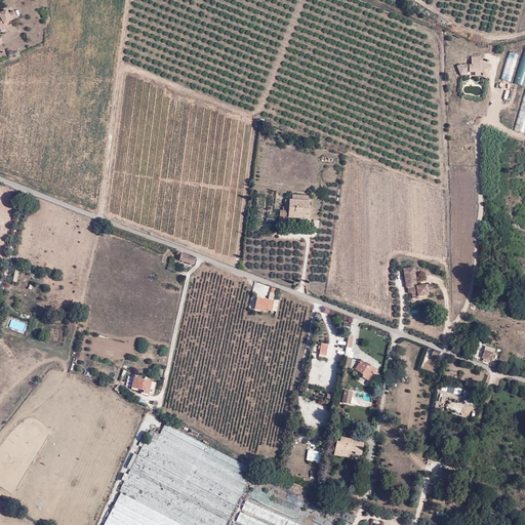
[(450,0),(440,0),(439,6),(449,9),(450,0)]
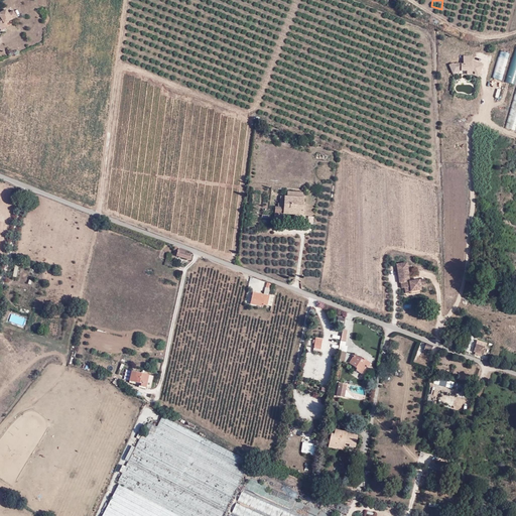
[(460,0),(448,0),(444,15),(455,18),(460,0)]
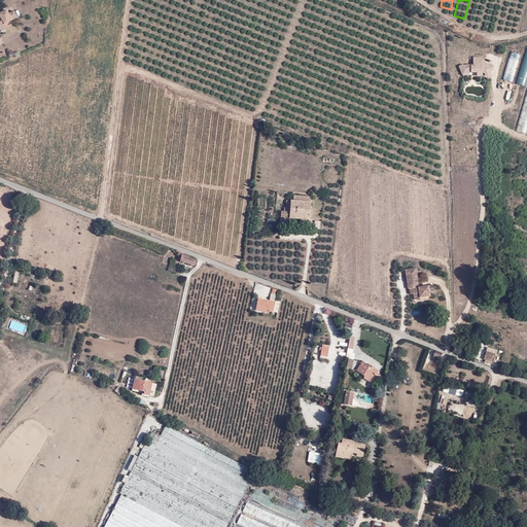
[(6,9),(0,12),(0,29),(1,33),(14,26),(11,21),(18,18),(14,10),(8,13),(6,9)]
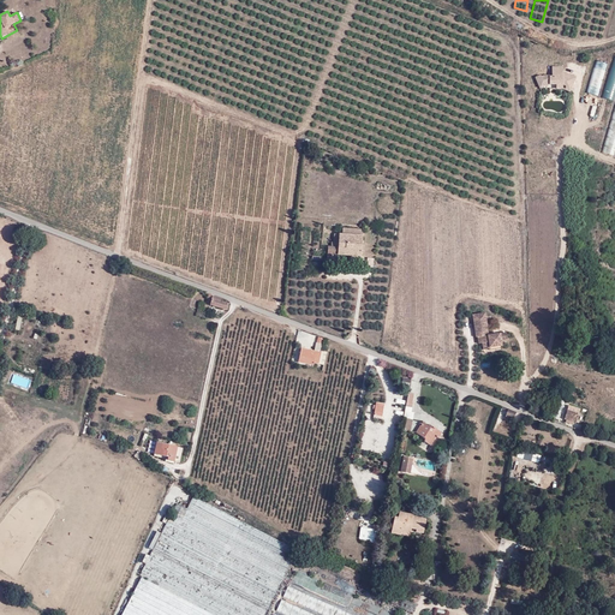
[(608,64),(595,60),(585,93),(598,96),(608,64)]
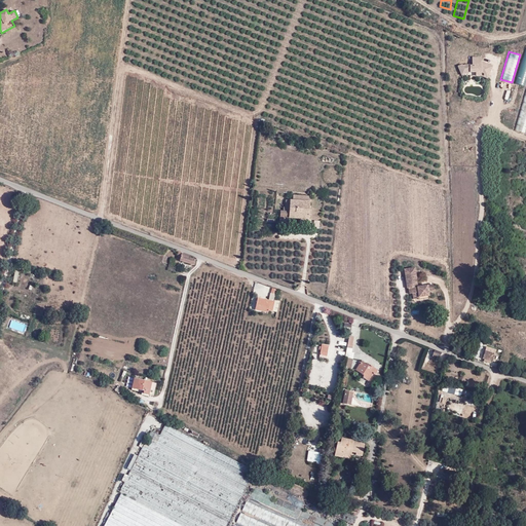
[(457,66),(462,77),(470,72),(477,72),(477,76),(482,76),(482,72),(485,73),(488,77),(492,65),(482,60),(482,57),(472,55),(473,64),(463,64),(457,66)]
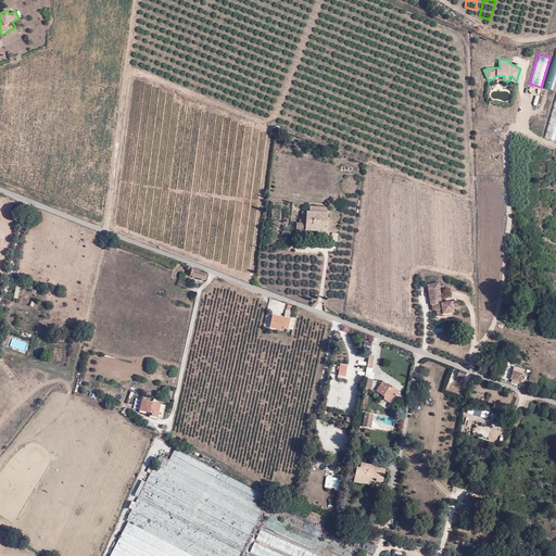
[(555,136),(555,96),(544,136),(555,139),(555,136)]
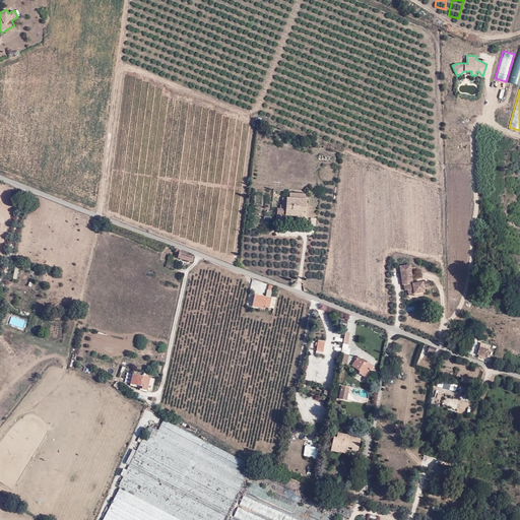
[(305,217),(307,194),(290,192),(289,198),(280,197),(279,210),(276,210),(276,214),(305,217)]
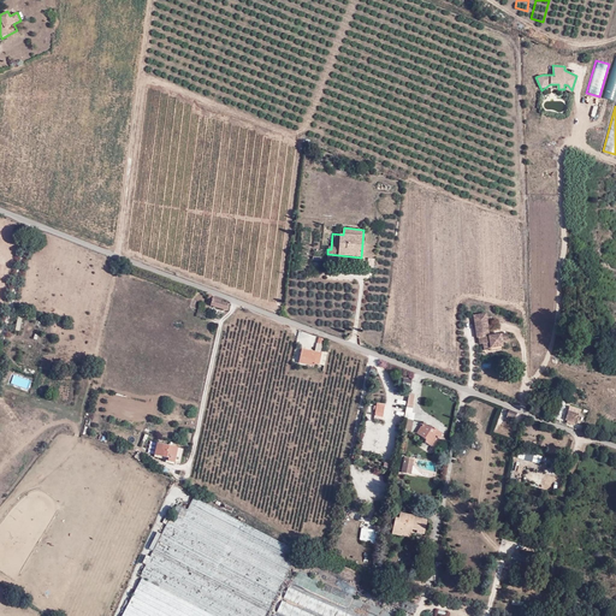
[(223,298),(209,294),(207,303),(227,311),(230,303),(221,301),(223,298)]
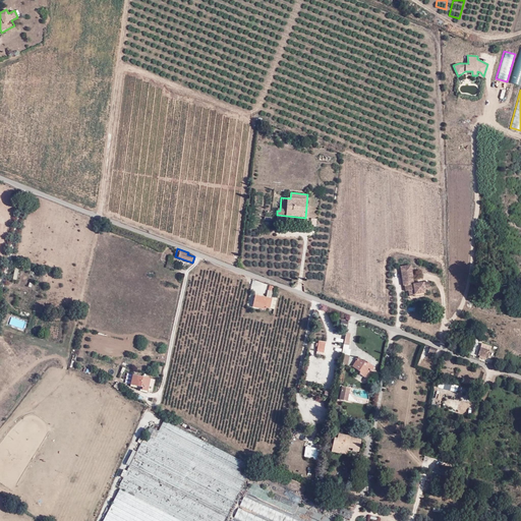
[(415,295),(424,293),(424,289),(429,288),(428,282),(413,285),(410,266),(400,268),(403,286),(404,286),(406,291),(409,291),(409,297),(415,295)]
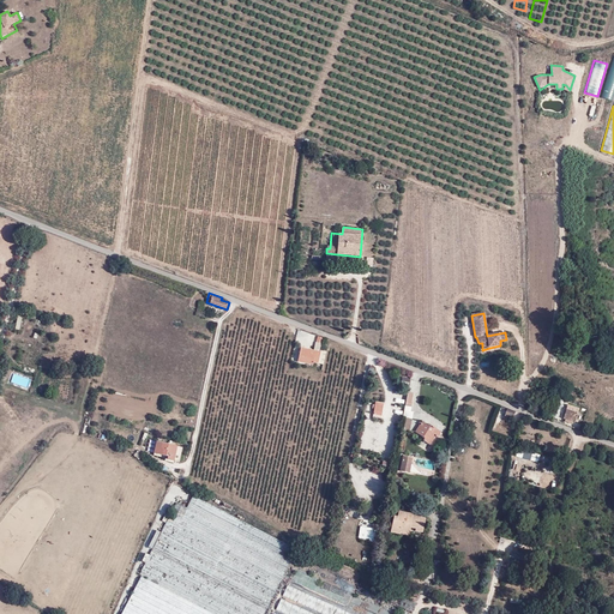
[(324,338),(318,337),(315,350),(300,348),(298,361),(313,366),(314,362),(318,363),(324,338)]
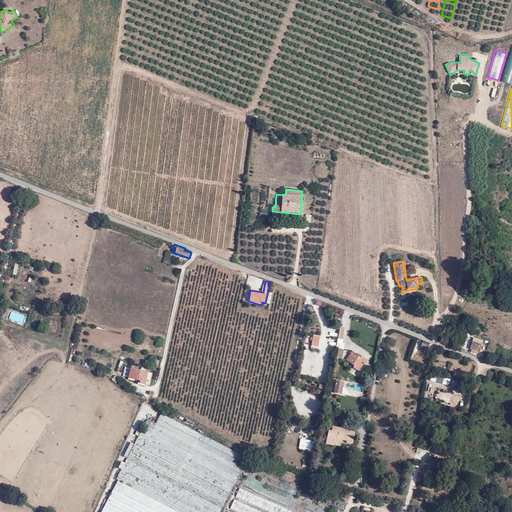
[(345,327),(340,326),(336,348),(344,350),(345,344),(342,343),(345,327)]
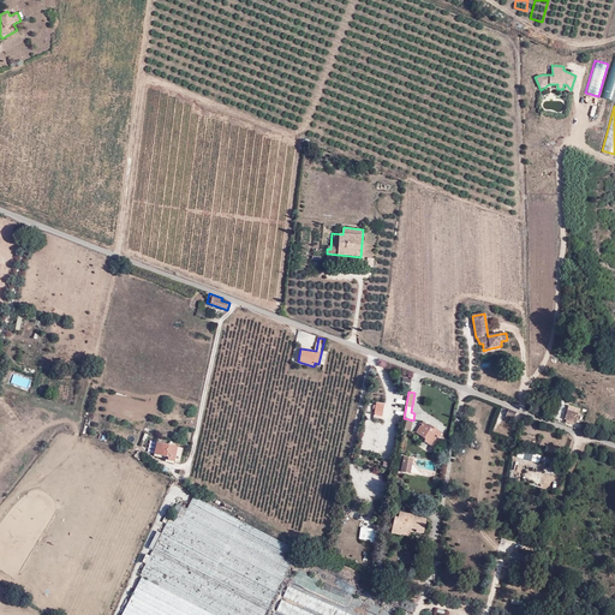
[(384,404),(376,402),(375,415),(382,416),(384,404)]
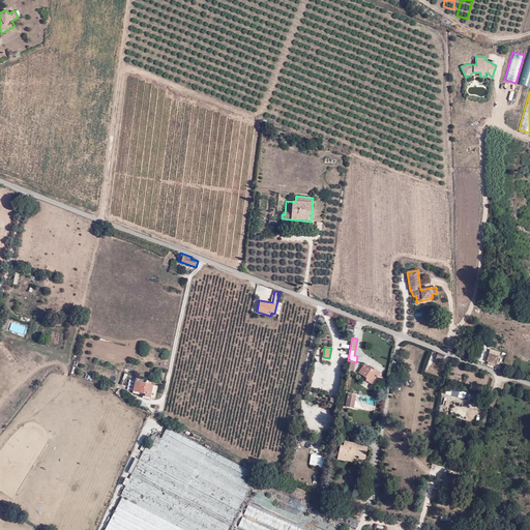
[(489,348),(486,363),(497,365),(500,350),(489,348)]
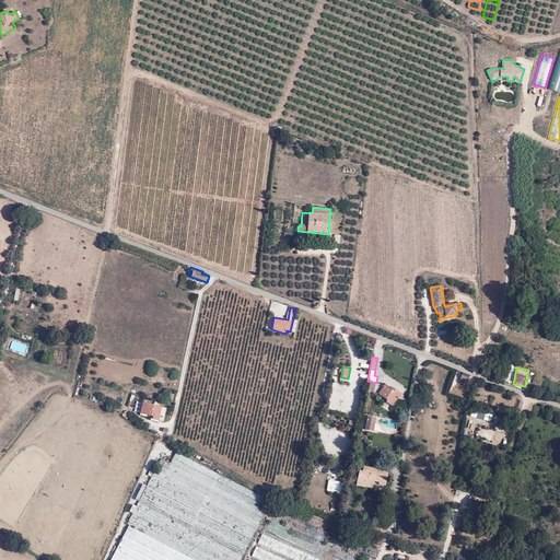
[(394,391),(384,384),(378,394),(387,399),(386,400),(393,406),(398,398),(399,399),(403,394),(395,389),(394,391)]
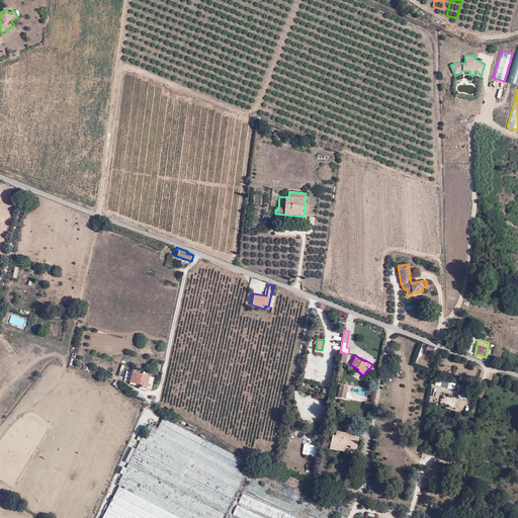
[(307,366),(305,373),(313,375),(314,367),(307,366)]
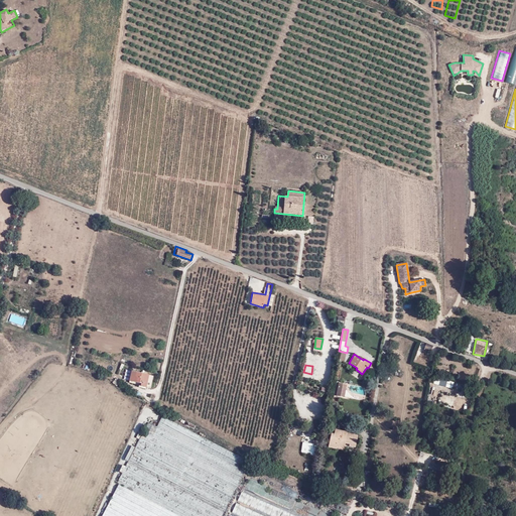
[(324,365),(323,368),(321,368),(319,377),(327,379),(330,369),(328,369),(329,366),(324,365)]
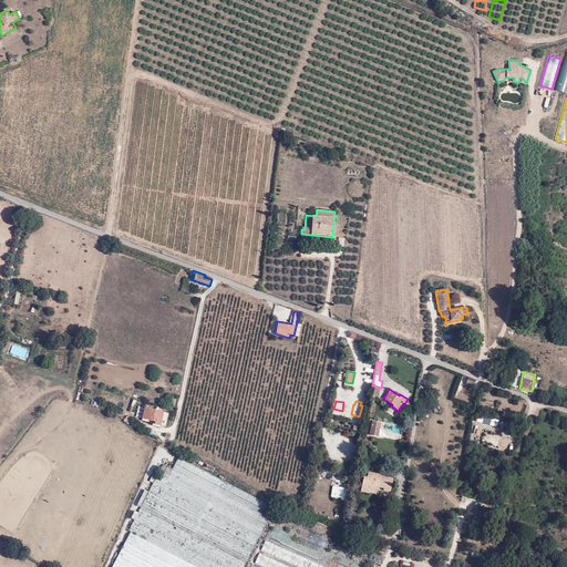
[(164,412),(144,408),(142,418),(154,421),(154,423),(161,425),(164,412)]
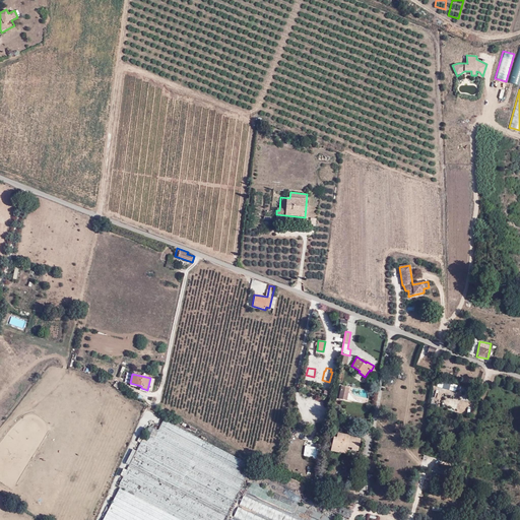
[(347,399),(349,387),(341,386),(339,398),(347,399)]
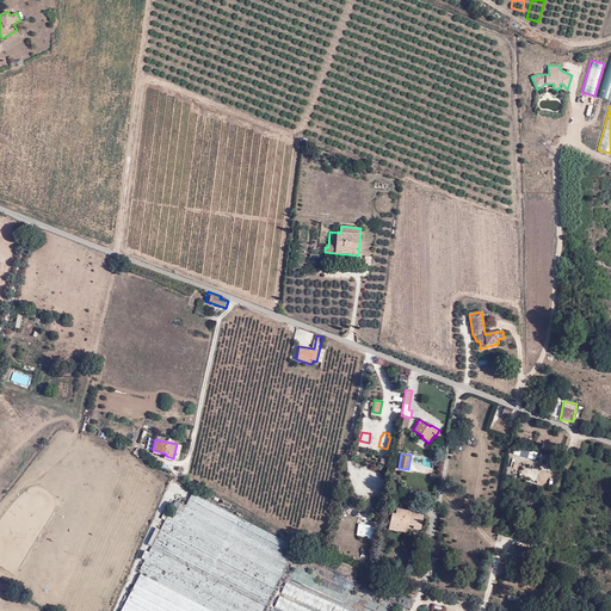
[(177,498),(141,571),(216,610),(260,610),(295,545),(192,491),(185,503),(177,498)]
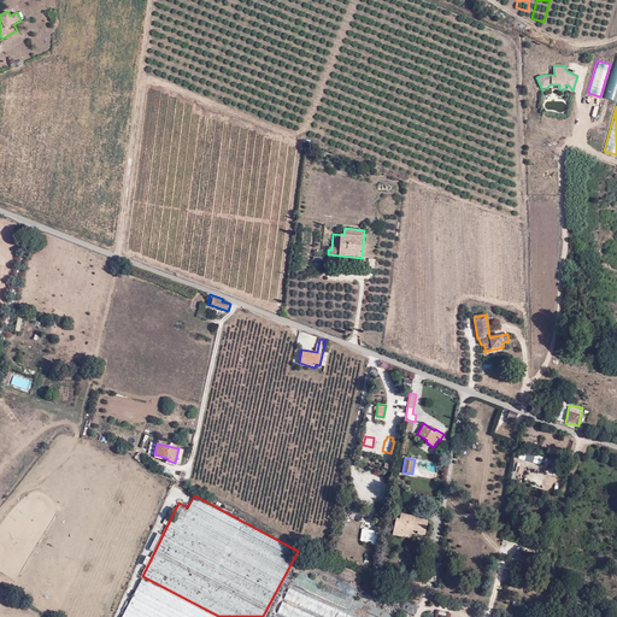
[(399,517),(395,517),(392,535),(412,540),(413,534),(427,536),(429,519),(416,517),(413,515),(400,512),(399,517)]
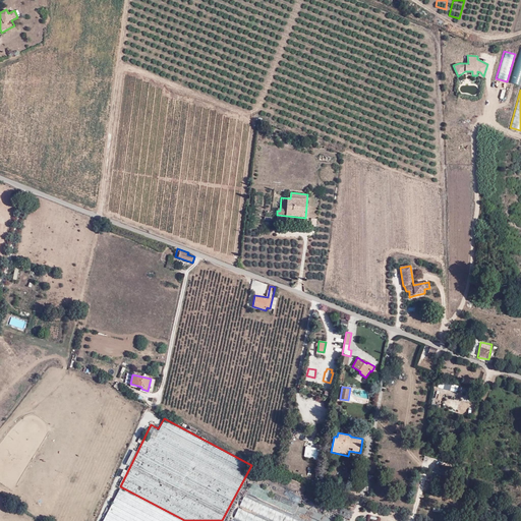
[(317,449),(310,448),(309,457),(316,458),(317,449)]
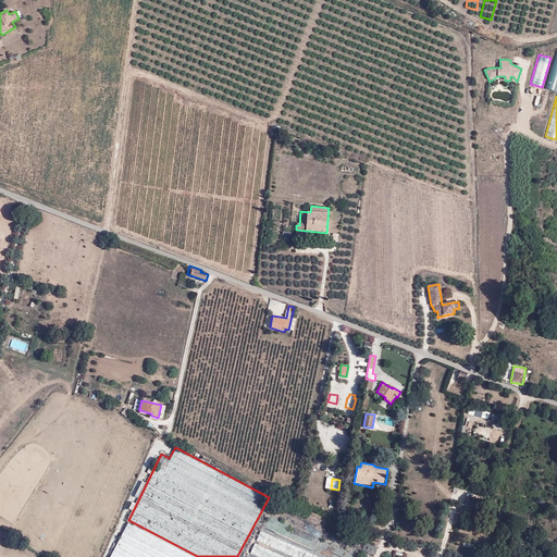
[(463,502),(462,507),(472,510),(474,505),(463,502)]
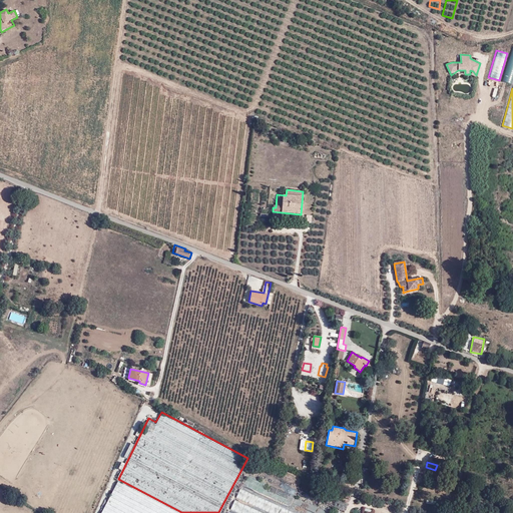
[(181,512),(118,479),(99,512),(181,512)]
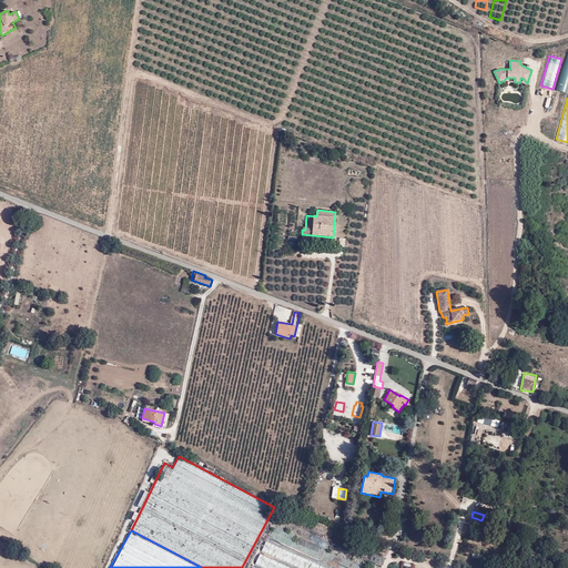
[(326,567),(266,540),(262,551),(298,567),(326,567)]
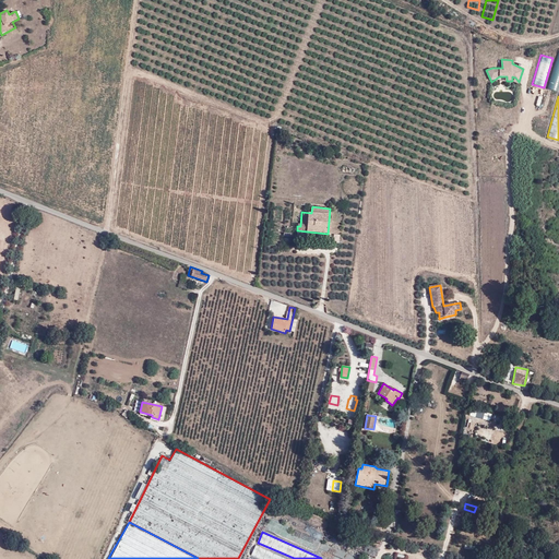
[(286,558),(256,545),(251,555),(259,558),(286,558)]
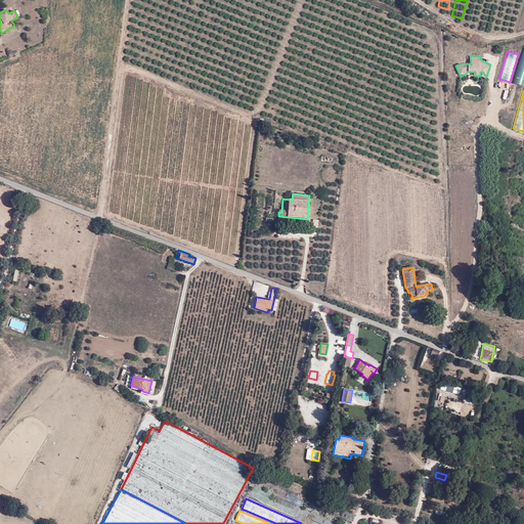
[(347,512),(345,519),(353,521),(354,514),(347,512)]
